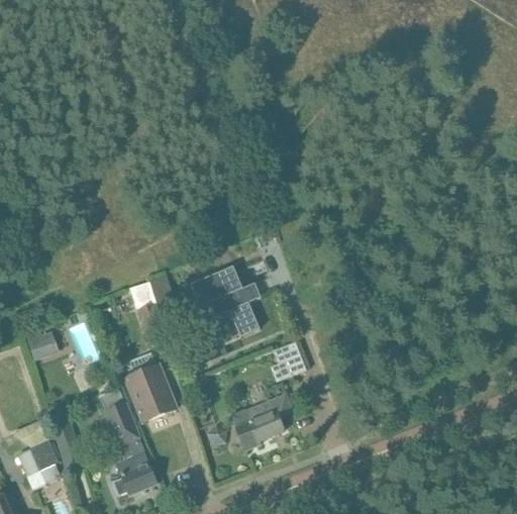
[(233,266),(191,284),(200,306),(210,302),(216,316),(229,310),(240,336),(260,328),(248,302),(255,299),(250,285),(242,288),(235,271),(233,266)]
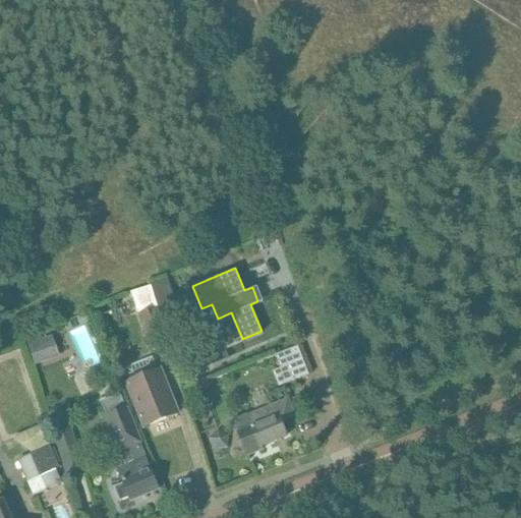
[(169,278),(152,283),(158,304),(171,300),(175,299),(169,278)]
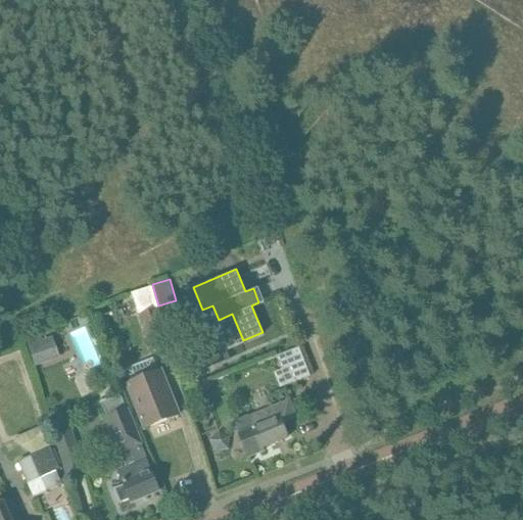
[(158,305),(139,313),(151,350),(170,344),(158,305)]
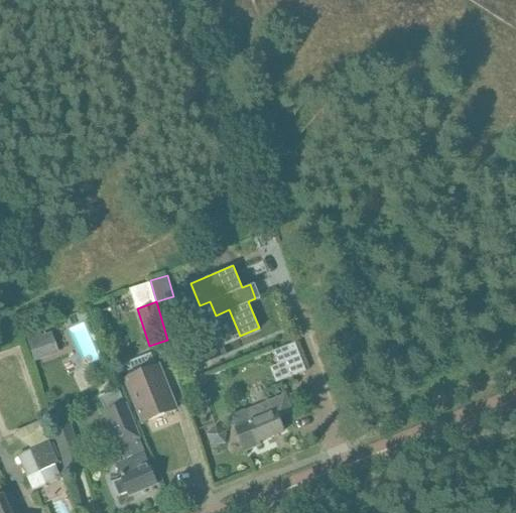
[(30,334),(35,359),(74,351),(69,326),(30,334)]
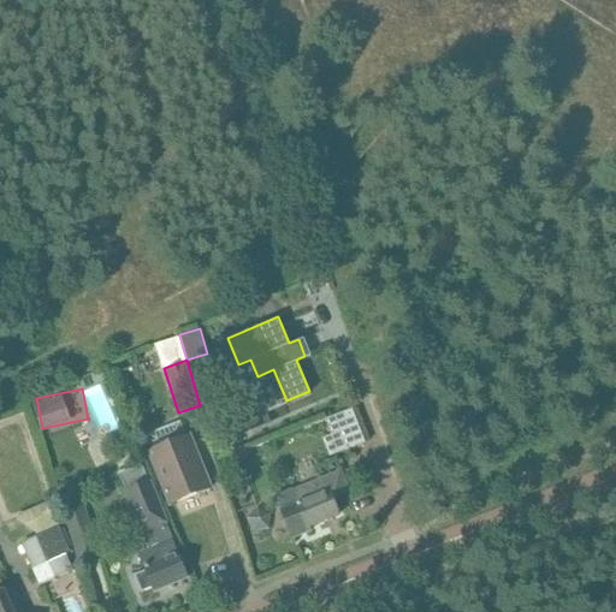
[(351,406),(325,417),(331,433),(341,429),(348,447),(365,440),(351,406)]
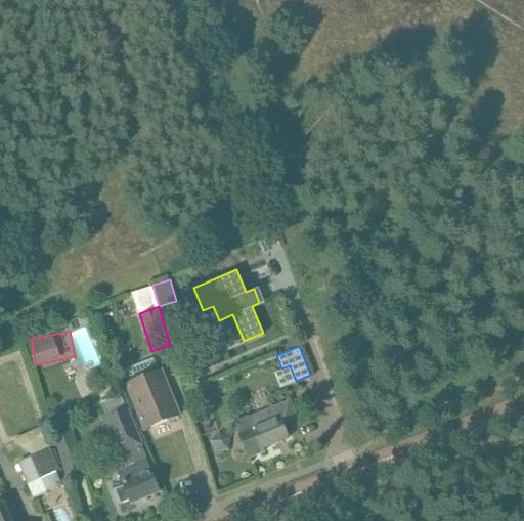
[(153,357),(125,368),(130,382),(126,383),(144,428),(179,414),(162,370),(158,371),(153,357)]
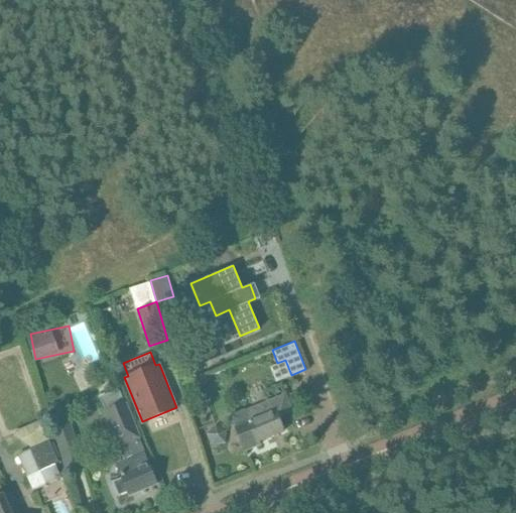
[(221,374),(186,386),(206,439),(223,433),(210,399),(228,393),(221,374)]
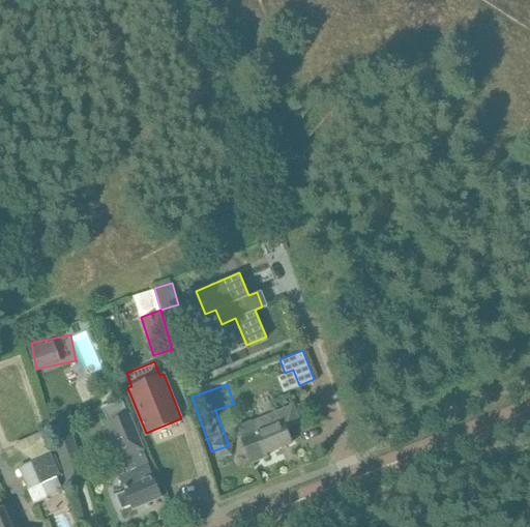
[(122,399),(104,406),(109,420),(108,421),(122,456),(121,457),(127,471),(119,475),(125,490),(116,494),(122,507),(131,503),(133,507),(160,496),(148,465),(149,465),(143,448),(128,413),(127,413),(122,399)]
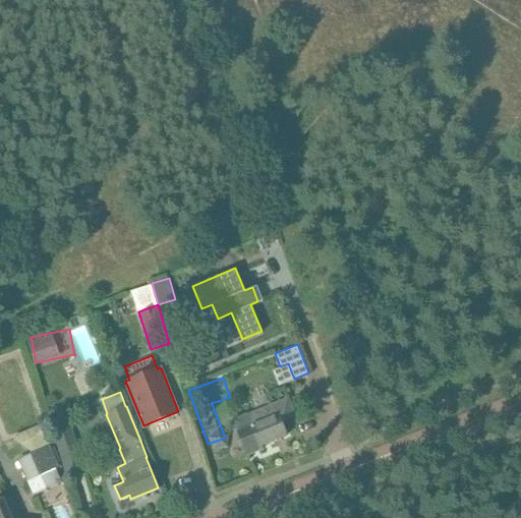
[(246,412),(234,417),(239,429),(238,430),(247,453),(263,447),(262,444),(286,434),(279,415),(294,409),(288,396),(247,413),(246,412)]
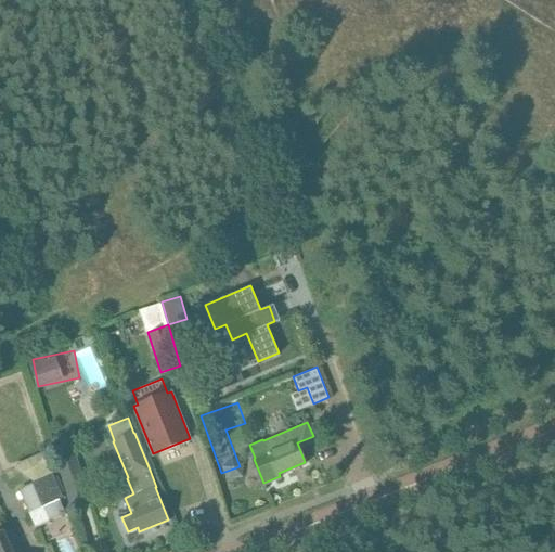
[(69,433),(52,438),(64,478),(82,473),(69,433)]
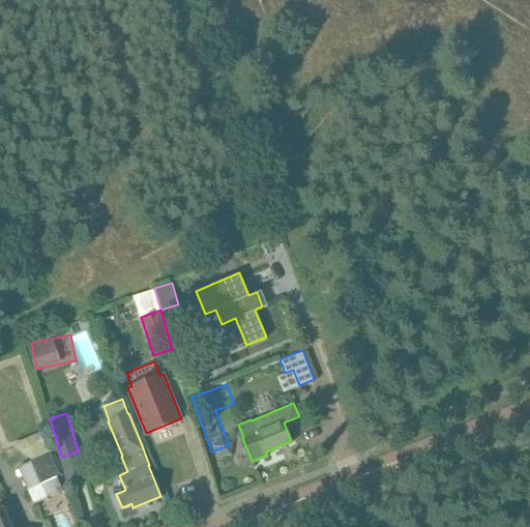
[(41,482),(28,488),(33,501),(62,489),(57,475),(60,474),(51,450),(31,459),(41,482)]
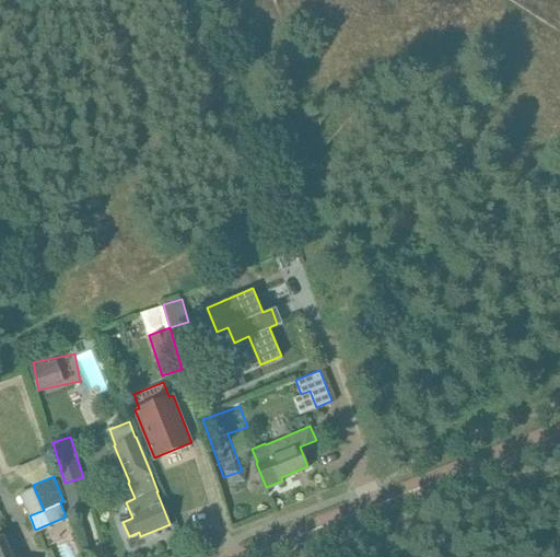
[(0,537),(0,556),(21,556),(18,548),(12,540),(6,535),(0,537)]
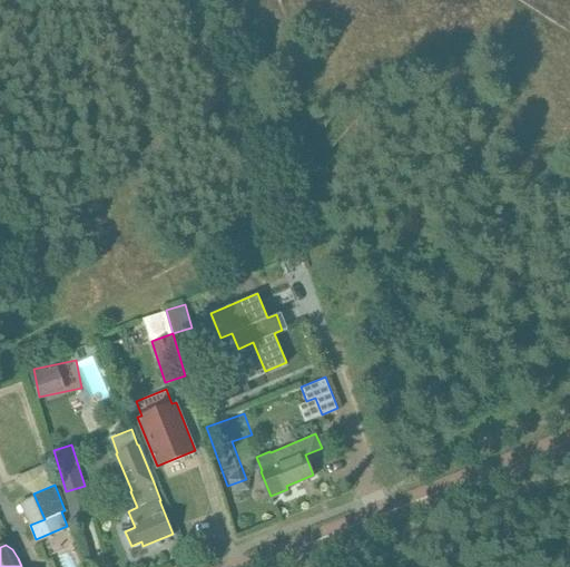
[(53,555),(60,566),(82,566),(70,545),(53,555)]
